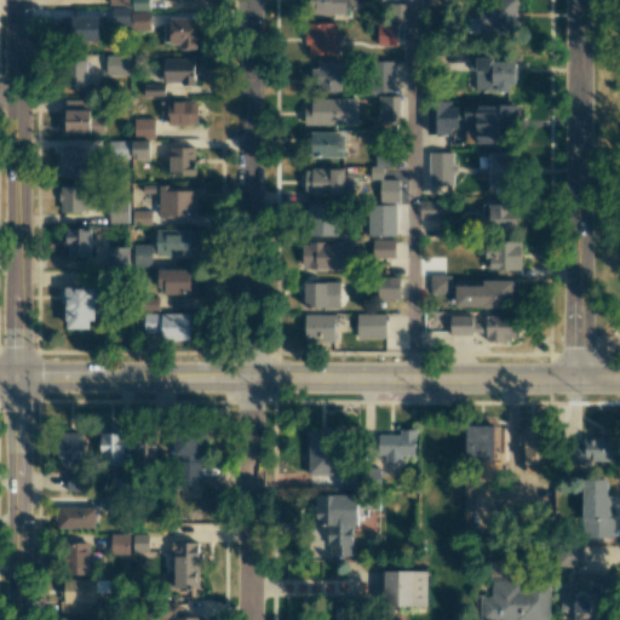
[(149,11),(148,0),(131,0),(131,10),(149,11)]
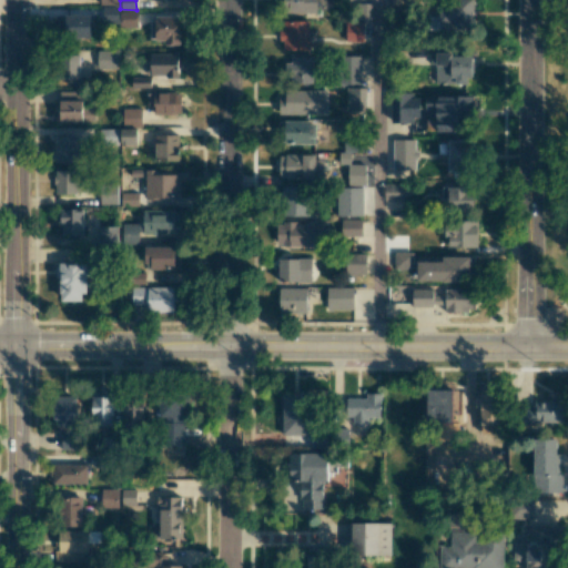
[(316,13),(316,0),(283,0),(283,12),(316,13)]
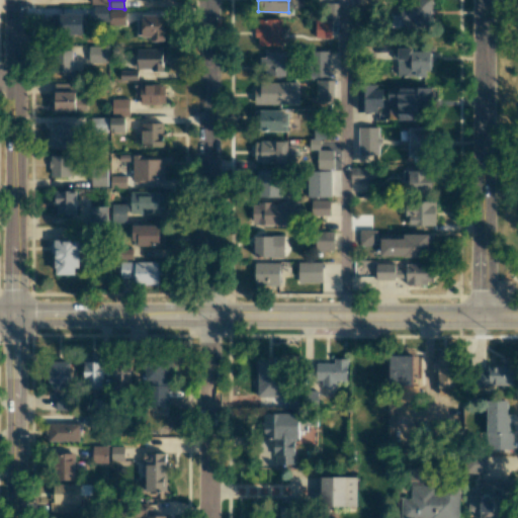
[(400,0),(401,26),(432,26),(431,0),(400,0)]
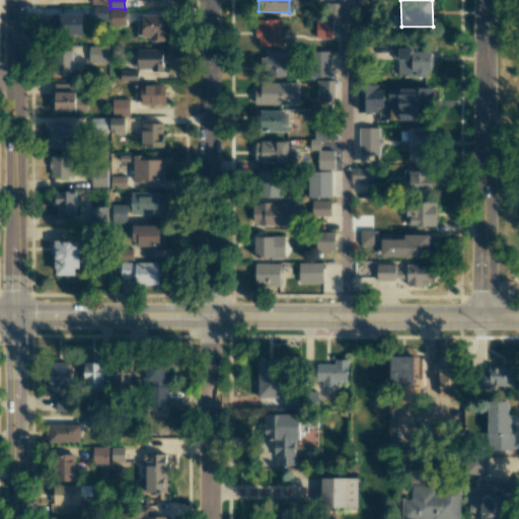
[(126,25),(125,10),(109,10),(109,5),(92,5),(93,21),(107,21),(108,25),(126,25)]
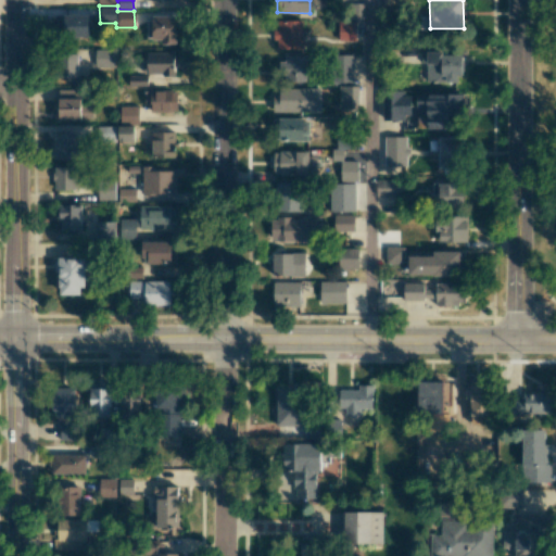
[(89,37),(88,14),(55,15),(55,38),(89,37)]
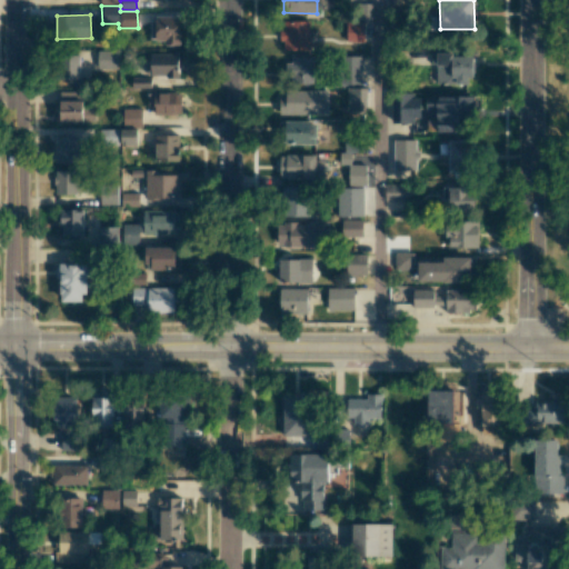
[(180,46),(179,17),(149,18),(150,40),(165,40),(165,46),(180,46)]
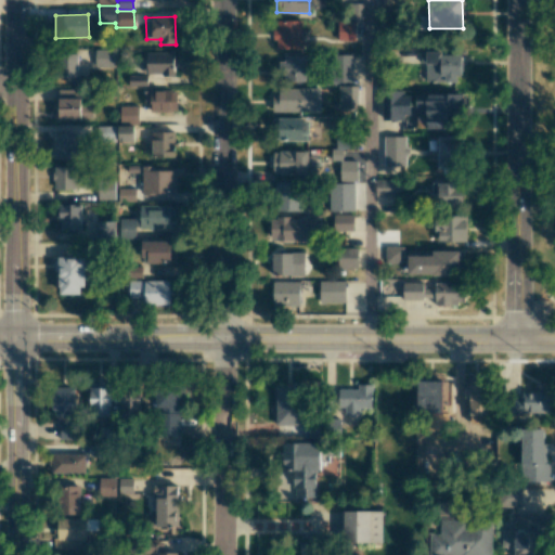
[(301,21),(274,21),(274,50),(302,49),(301,21)]
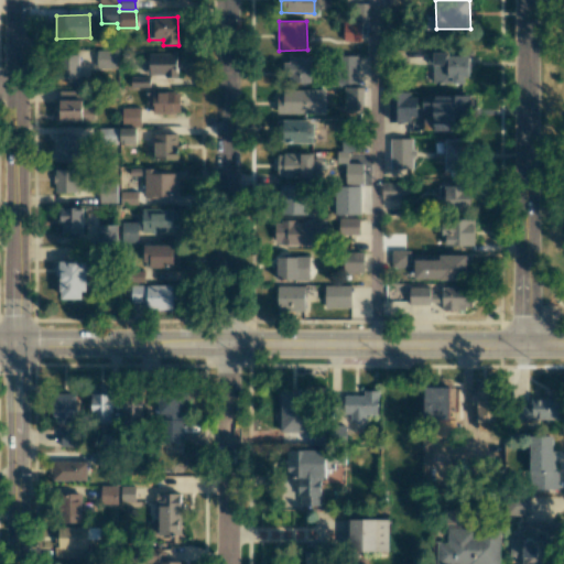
[(360,22),(344,21),(343,41),(360,42),(360,22)]
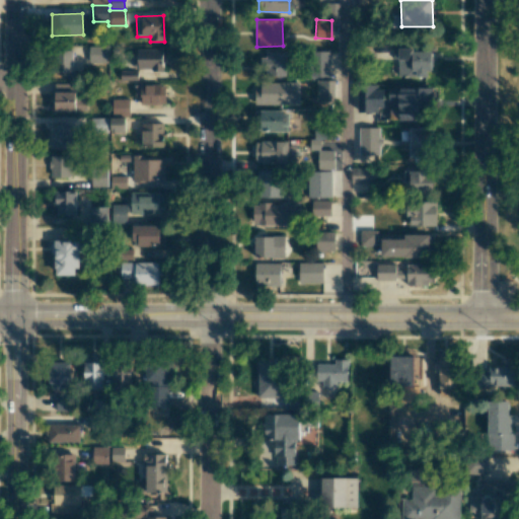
[(107,47),(89,47),(88,63),(107,64),(107,47)]
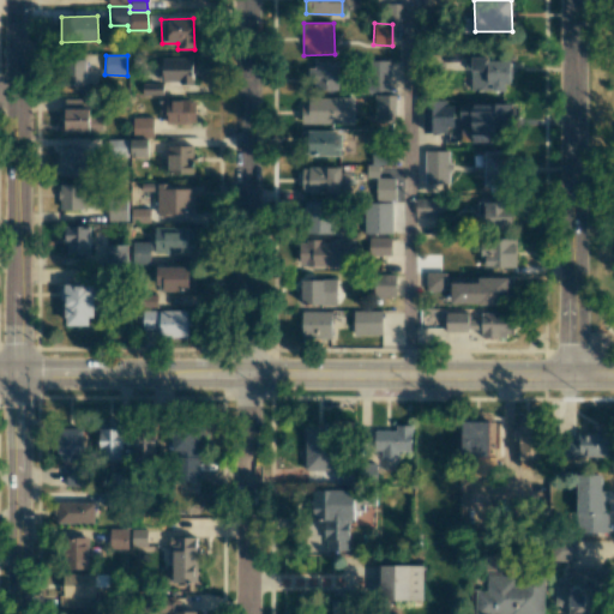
[(192,83),(192,59),(162,58),(161,83),(192,83)]
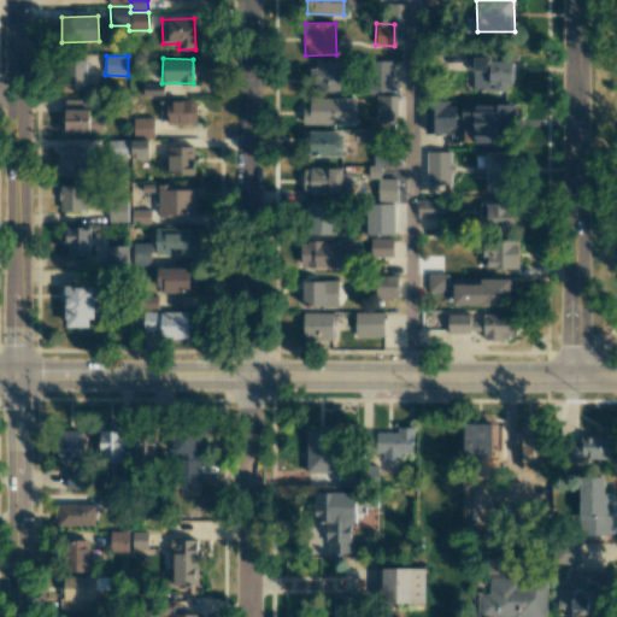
[(510,58),(466,59),(468,71),(474,70),(474,92),(511,90),(510,58)]
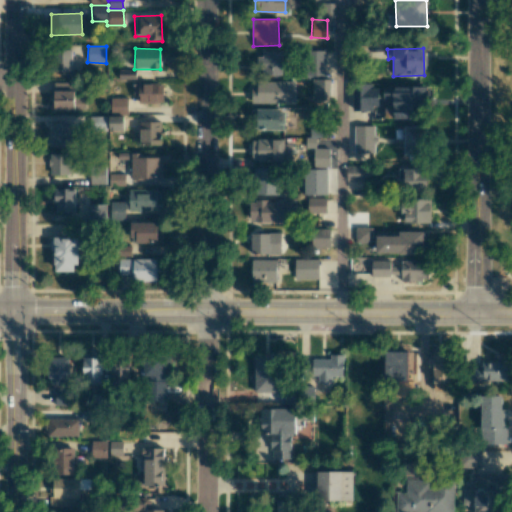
[(71,72),(72,49),(51,49),(51,71),(71,72)]
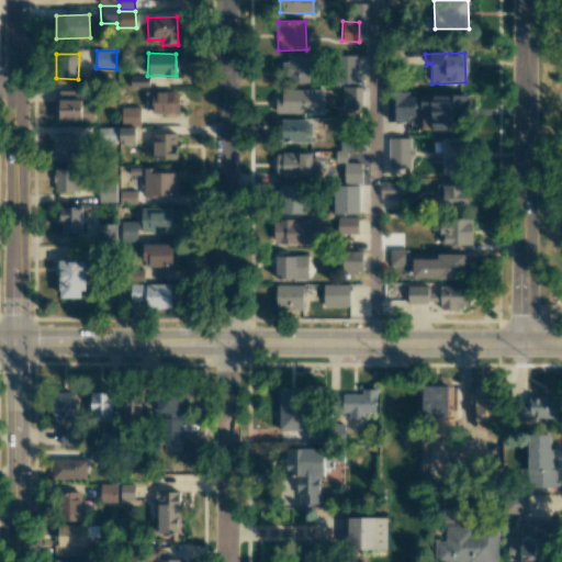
[(288,83),(308,82),(308,55),(287,56),(288,83)]
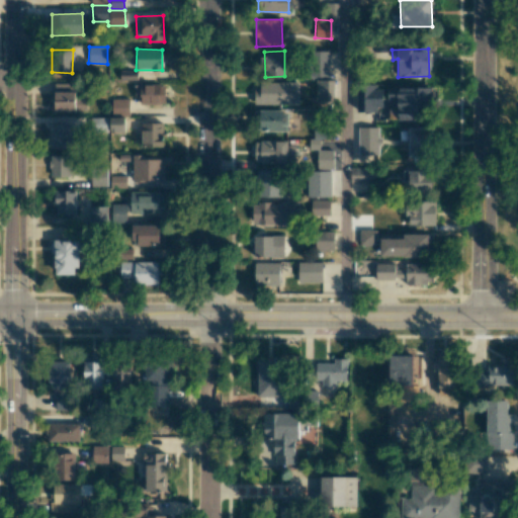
[(329,77),(330,52),(312,51),(311,77),(329,77)]
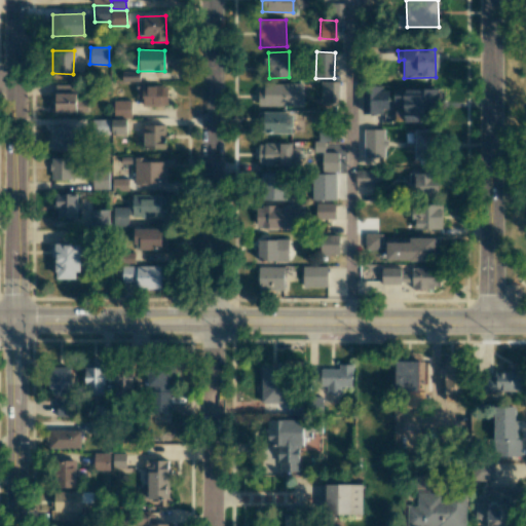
[(121,81),(139,81),(139,72),(121,71),(121,81)]
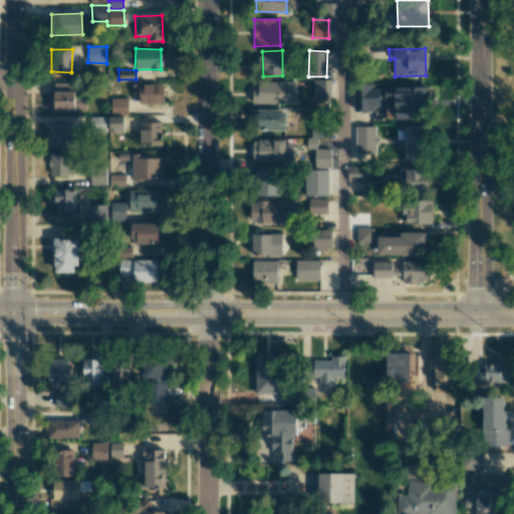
[(331,101),(331,79),(313,78),(312,100),(331,101)]
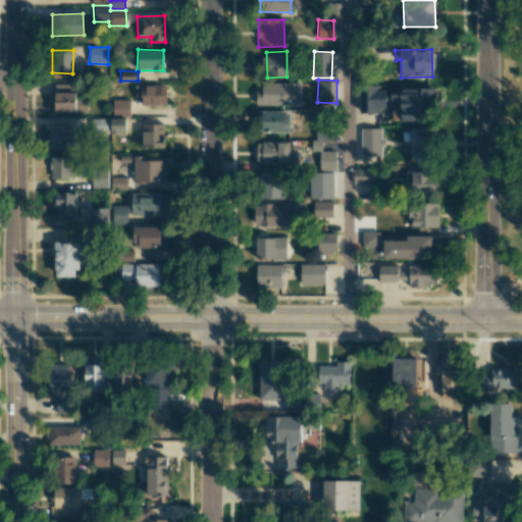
[(301,83),(262,83),(262,90),(256,90),(255,105),(301,105),(301,83)]
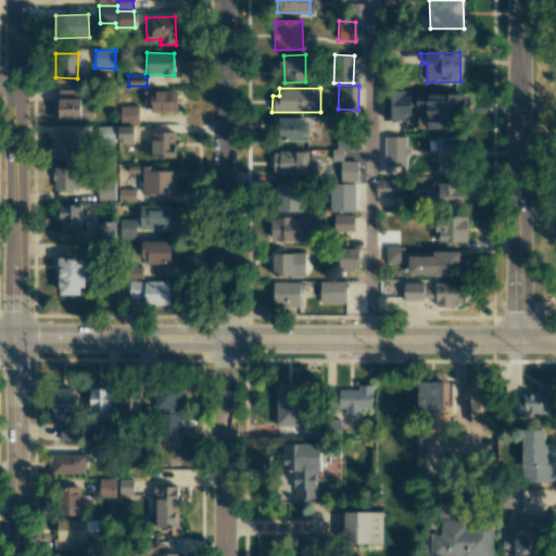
[(92,104),(80,104),(80,89),(57,90),(58,119),(92,118),(92,104)]
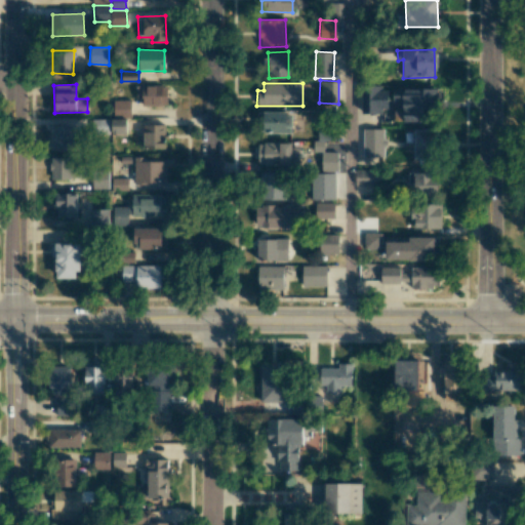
[(166,106),(166,85),(137,86),(138,107),(166,106)]
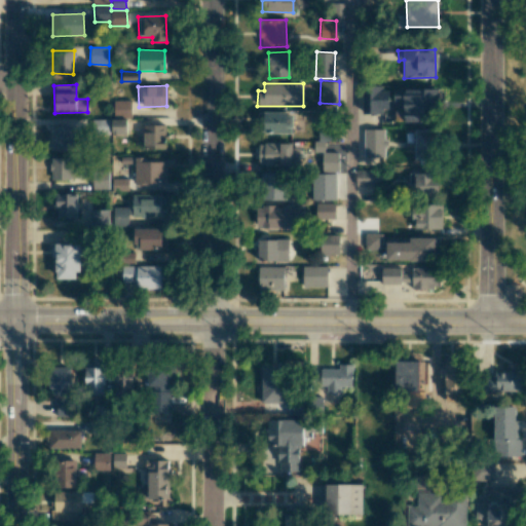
[(388,113),(388,87),(364,87),(364,112),(388,113)]
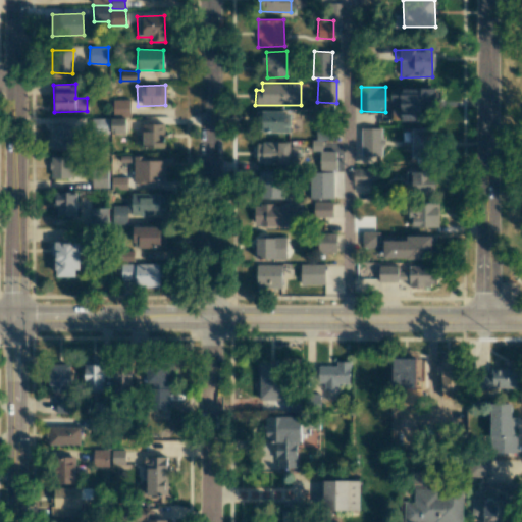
[(400,121),(432,121),(433,89),(390,88),(390,104),(400,104),(400,121)]
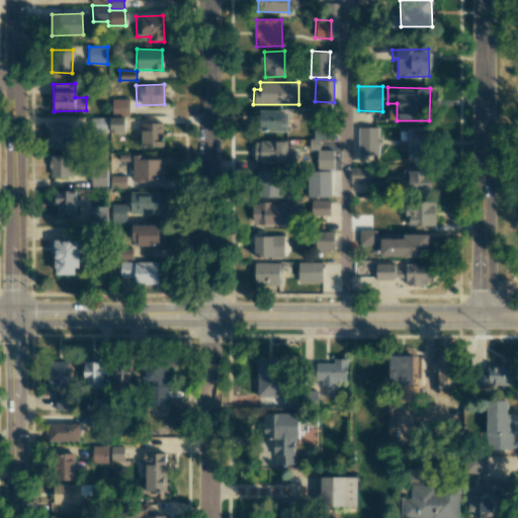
[(128,98),(111,99),(111,115),(128,115),(128,98)]
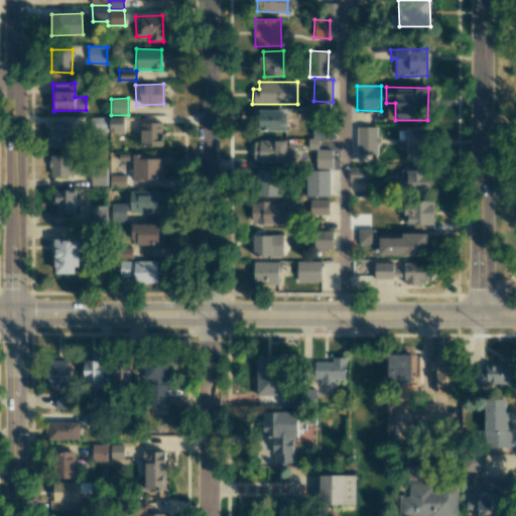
[(287,130),(286,110),(255,111),(255,131),(287,130)]
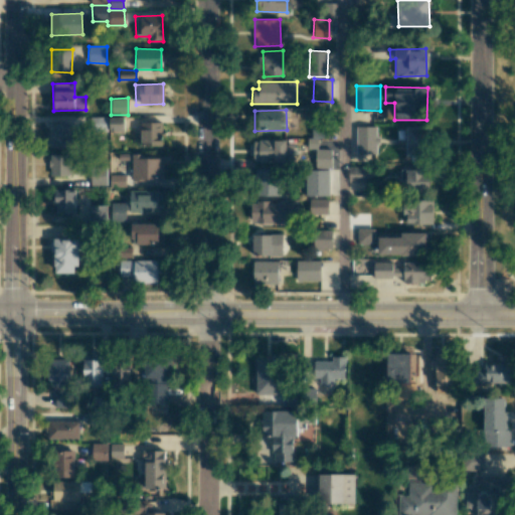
[(106,117),(92,118),(93,131),(106,131),(106,117)]
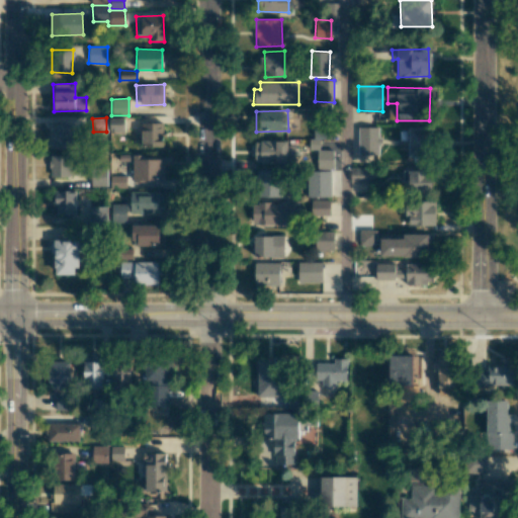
[(124,117),(110,117),(110,133),(124,133),(124,117)]
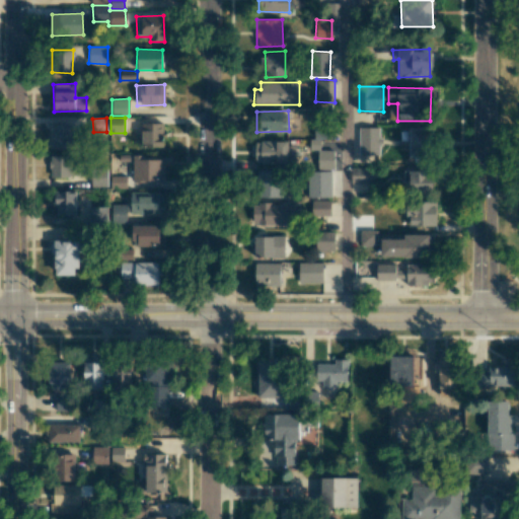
[(163,124),(142,123),(141,147),(163,147),(163,124)]
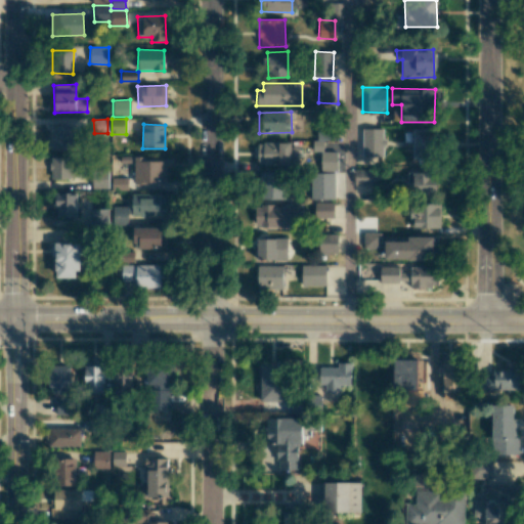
[(71,126),(50,125),(50,149),(70,149),(71,126)]
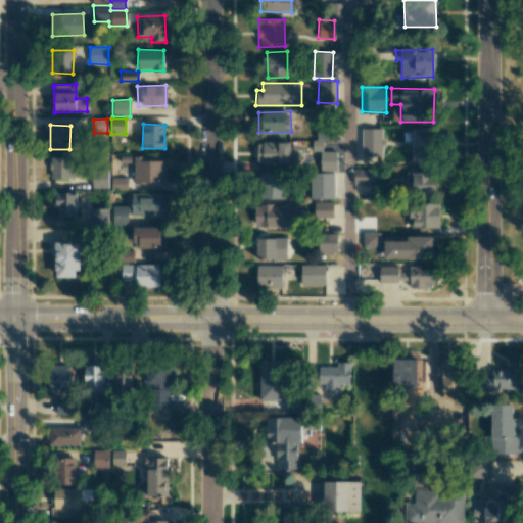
[(362,156),(383,155),(383,128),(362,129),(362,156)]
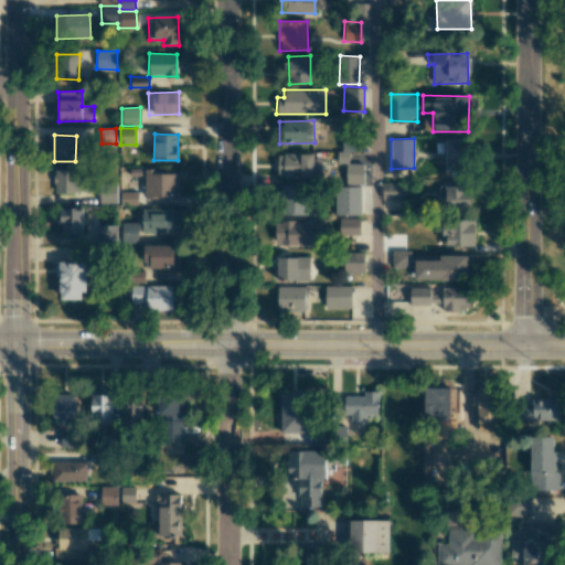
[(447,176),(470,176),(469,139),(446,140),(447,176)]
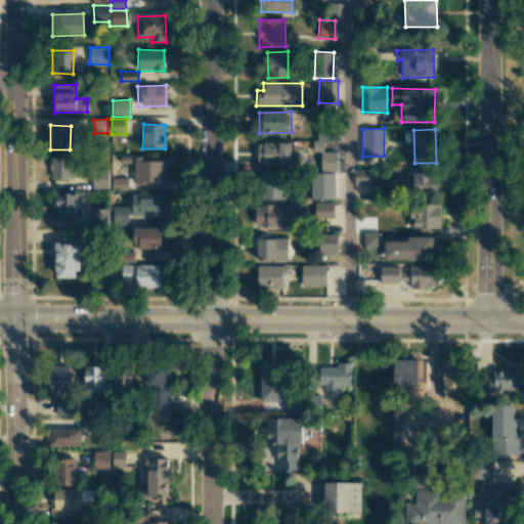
[(317,139),(334,139),(334,132),(317,131),(317,139)]
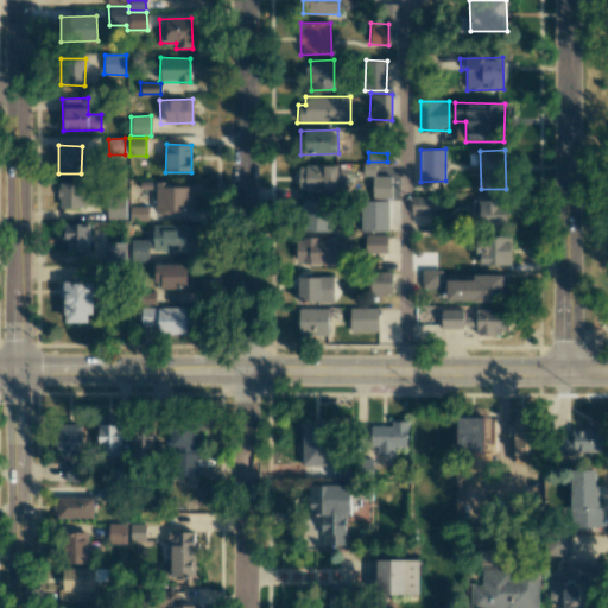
[(299,166),(299,190),(346,191),(346,166),(299,166)]
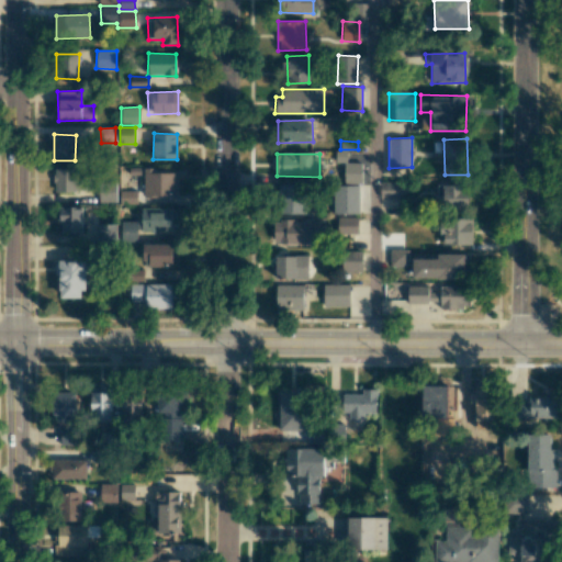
[(361,163),(344,163),(344,183),(361,183),(361,163)]
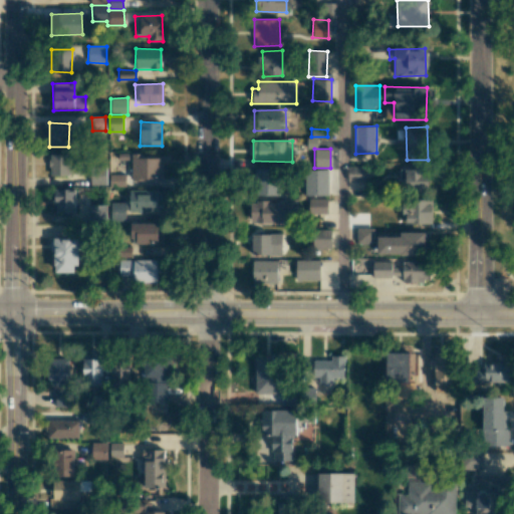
[(132,180),(163,179),(163,158),(141,158),(141,154),(131,154),(132,180)]
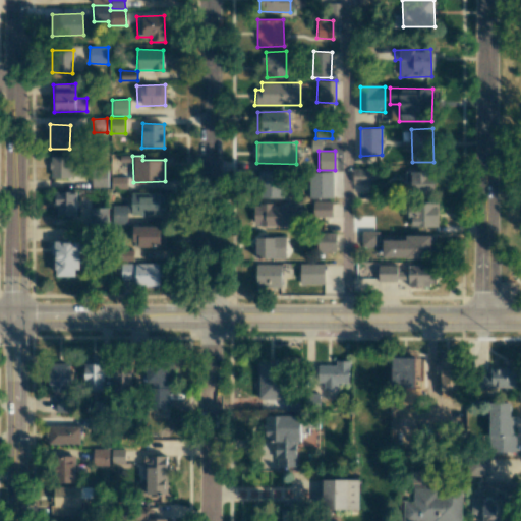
[(74,157),(49,157),(49,177),(74,177),(74,157)]
